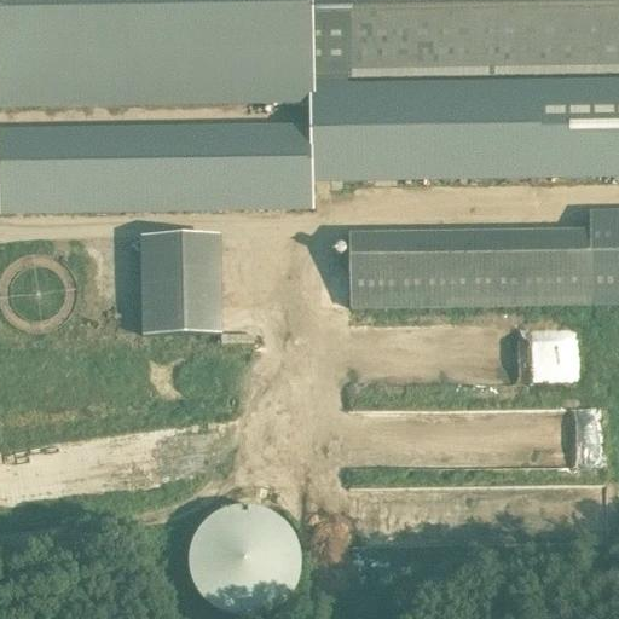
[(306,81),(346,80),(618,74),(618,0),(0,0),(0,113),(306,108),(306,81)]
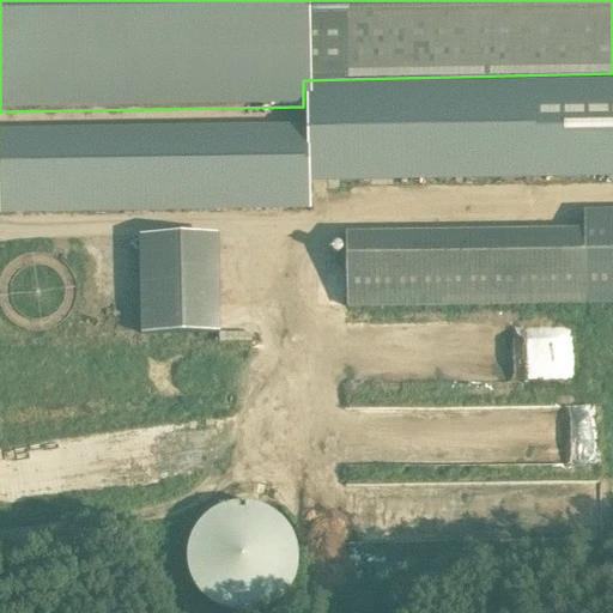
[(0,200),(309,195),(308,177),(344,176),(344,180),(612,174),(612,84),(307,91),(308,120),(0,125),(0,200)]
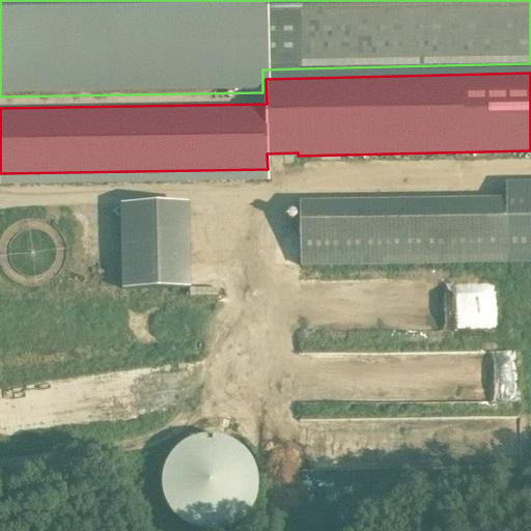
[(299,204),(300,267),(530,263),(530,182),(506,183),(506,202),(299,204)]
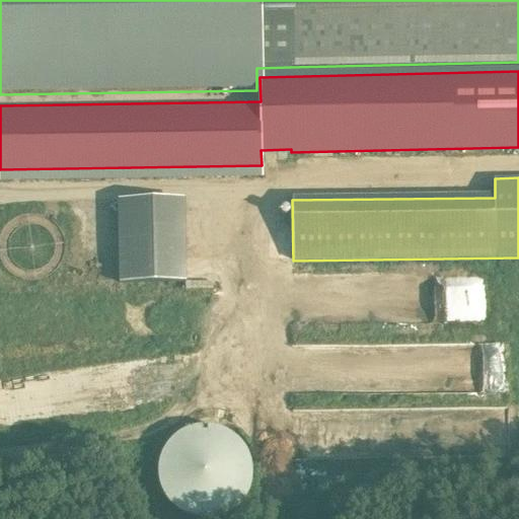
[(195,279),(193,196),(123,198),(125,281),(195,279)]
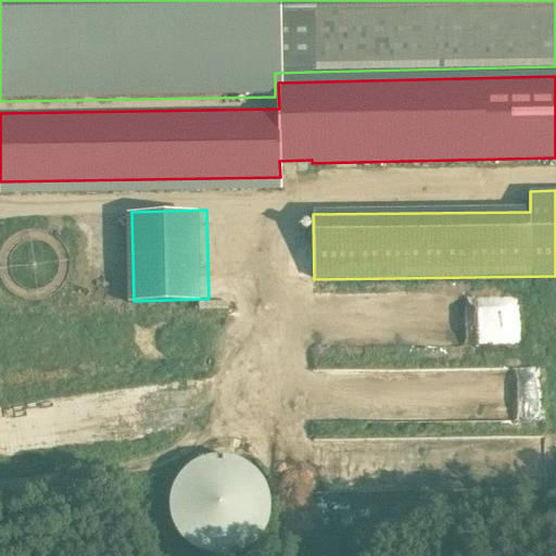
[(254,471),(249,467),(243,463),(235,459),(228,458),(222,457),(218,457),(210,458),(203,460),(196,464),(190,468),(186,471),(181,477),(178,482),(175,487),(173,494),(172,502),(171,508),(172,515),(173,520),(175,527),(177,531),(181,536),(187,543),(194,550),(203,553),(210,555),(218,555),(219,555),(226,555),(232,554),(238,553),(244,550),(249,547),(254,543),(257,539),(262,533),(264,529),(267,523),(268,518),(269,508),(269,501),(268,496),(267,491),(264,484),(262,480),(257,475),(254,471)]
